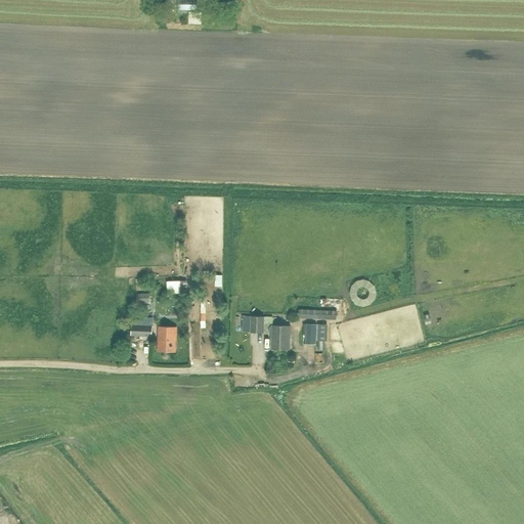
[(197,0),(167,0),(168,0),(164,0),(158,0),(158,6),(168,6),(168,9),(177,9),(177,14),(186,14),(186,10),(197,10),(197,0)]
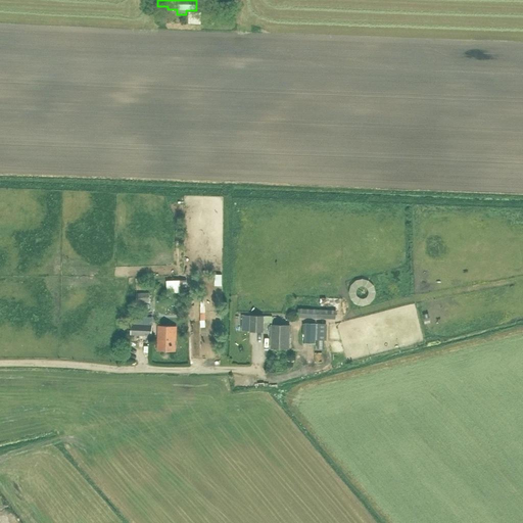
[(136,302),(149,302),(149,292),(136,293),(136,302)]
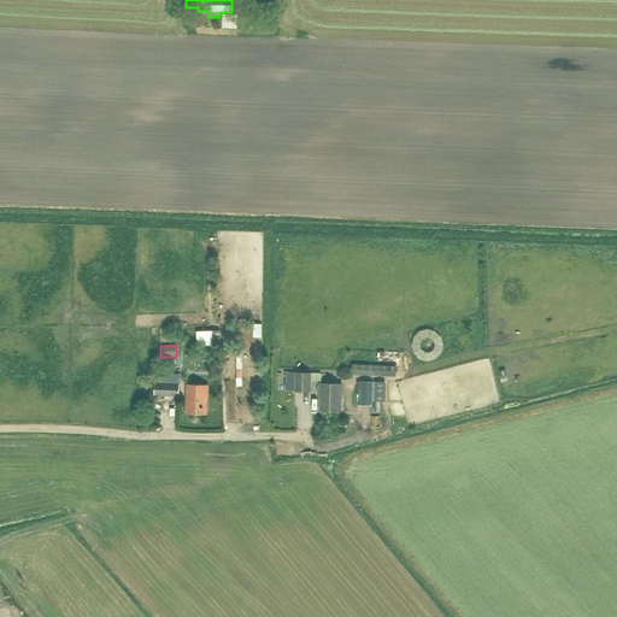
[(397,365),(377,364),(351,364),(351,376),(395,377),(397,365)]
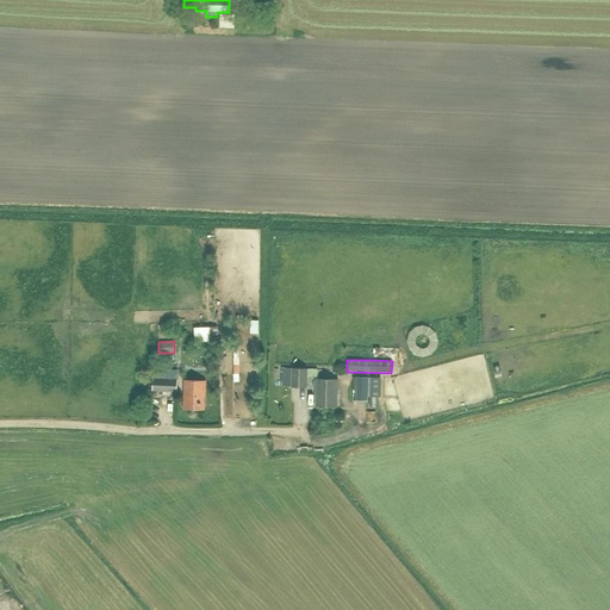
[(306,387),(307,369),(292,368),(291,386),(306,387)]
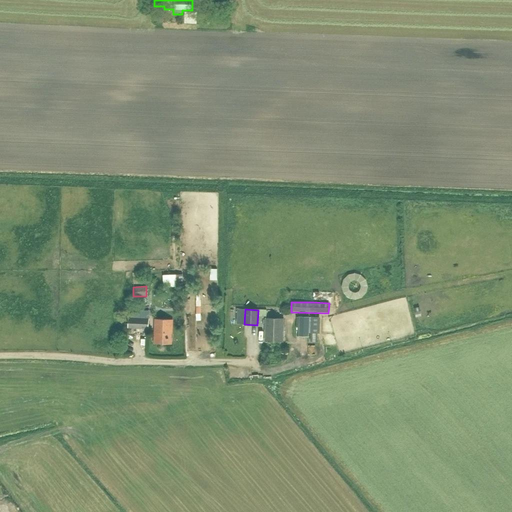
[(148,329),(149,318),(128,317),(127,328),(148,329)]
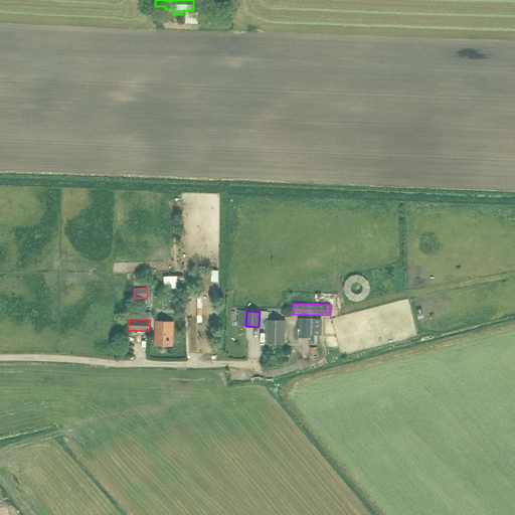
[(301,319),(300,338),(310,339),(311,319),(301,319)]
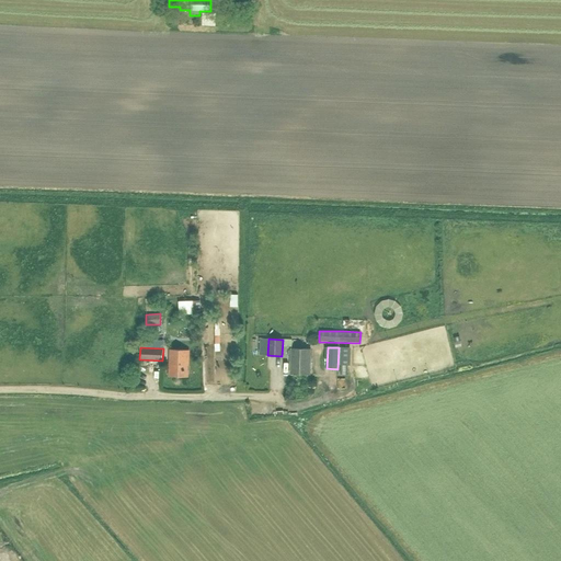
[(310,375),(311,350),(290,348),(289,374),(310,375)]
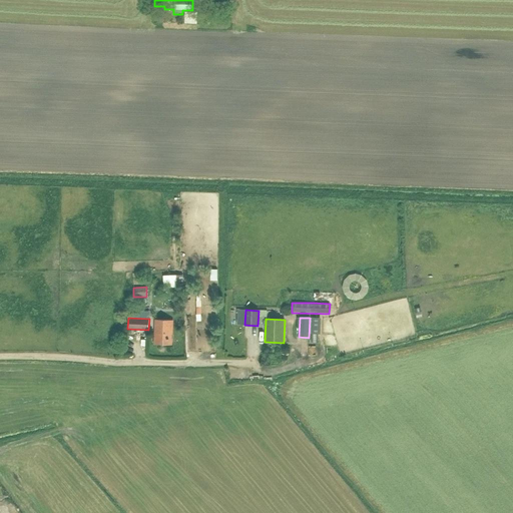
[(171,345),(172,321),(154,320),(153,344),(171,345)]
